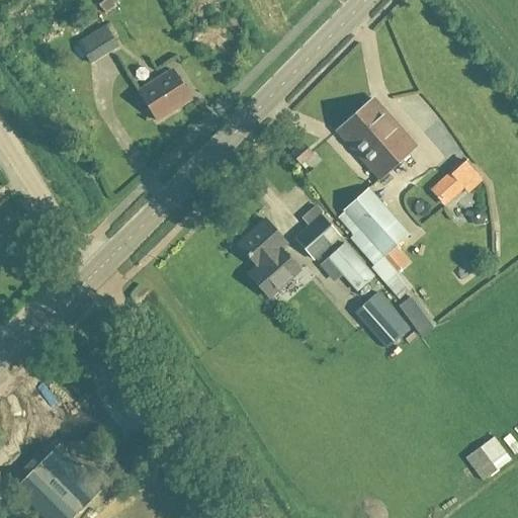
[(105,26),(78,44),(90,64),(117,47),(105,26)]
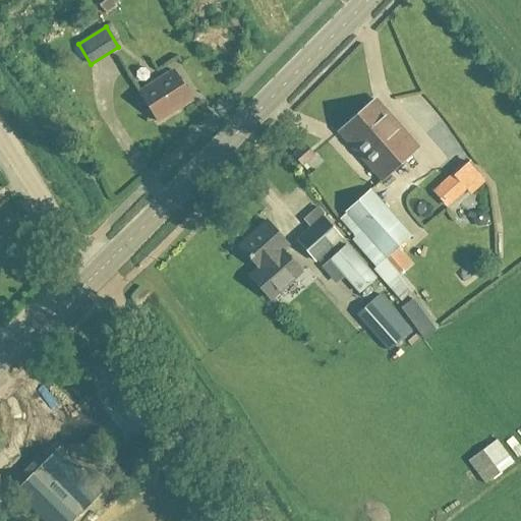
[(159,122),(193,101),(174,70),(139,93),(159,122)]
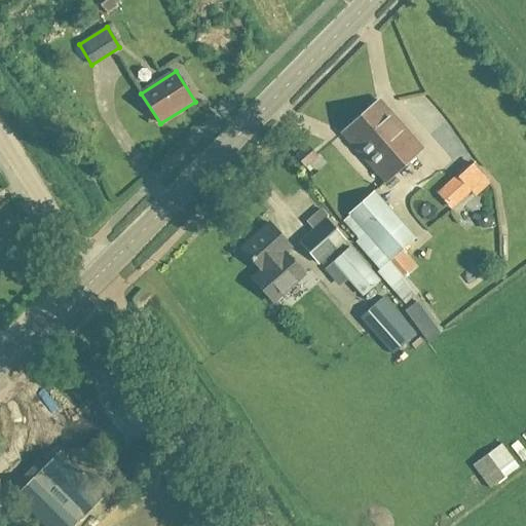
[(422,149),(379,101),(342,134),(385,182),(422,149)]
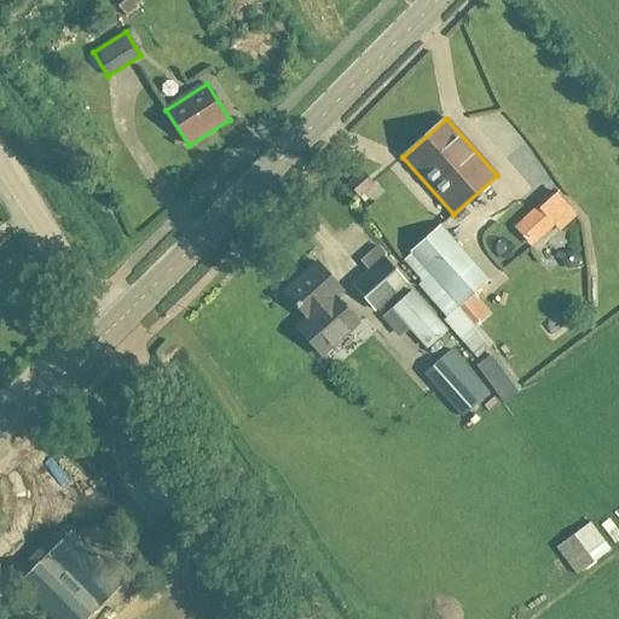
[(371,185),(362,174),(350,185),(359,196),(371,185)]
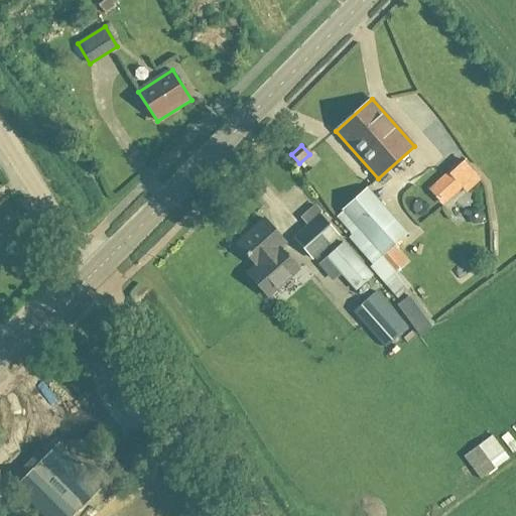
[(473,182),(480,167),(468,162),(461,177),(473,182)]
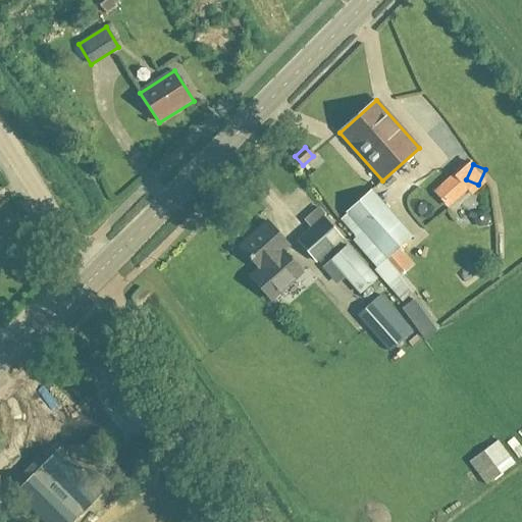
[(439,192),(455,209),(475,191),(460,174),(439,192)]
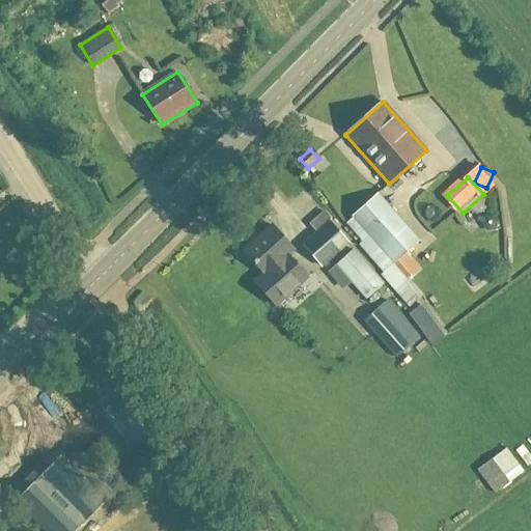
[(420,242),(378,193),(370,200),(352,216),(353,218),(346,223),(362,241),(358,245),(383,273),(406,254),(420,242)]
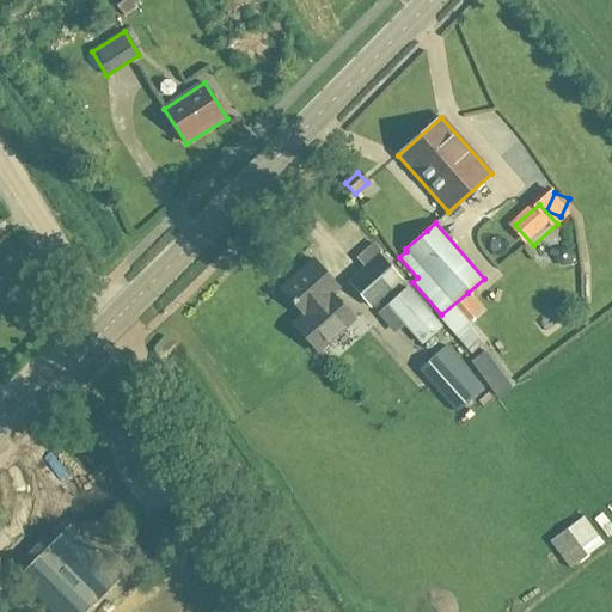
[(549,239),(537,249),(551,267),(563,257),(549,239)]
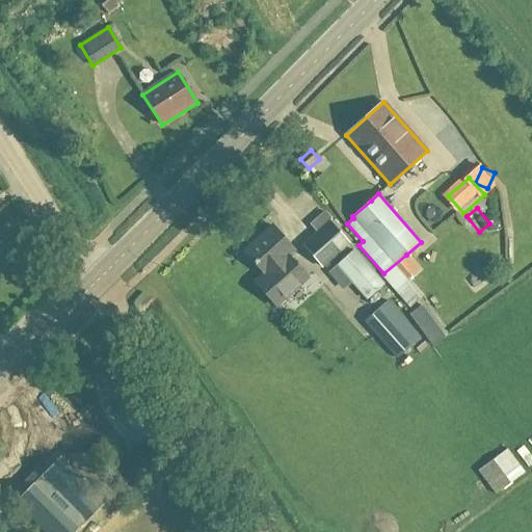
[(303,244),(323,267),(349,243),(329,221),(303,244)]
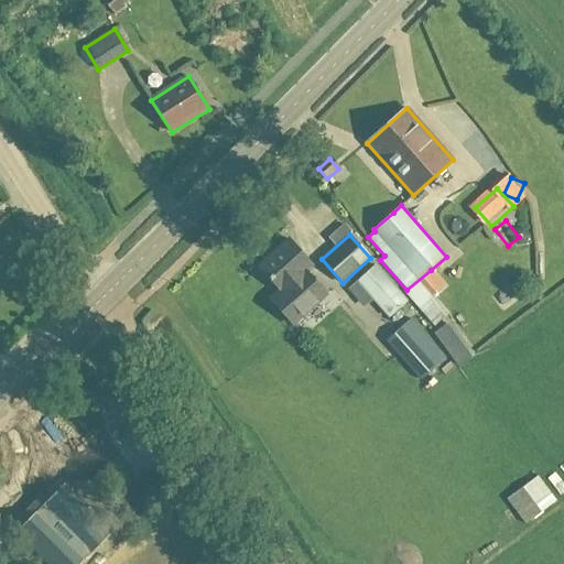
[(290,239),(259,267),(280,290),(270,299),(293,324),(326,294),(305,270),(312,264),(290,239)]
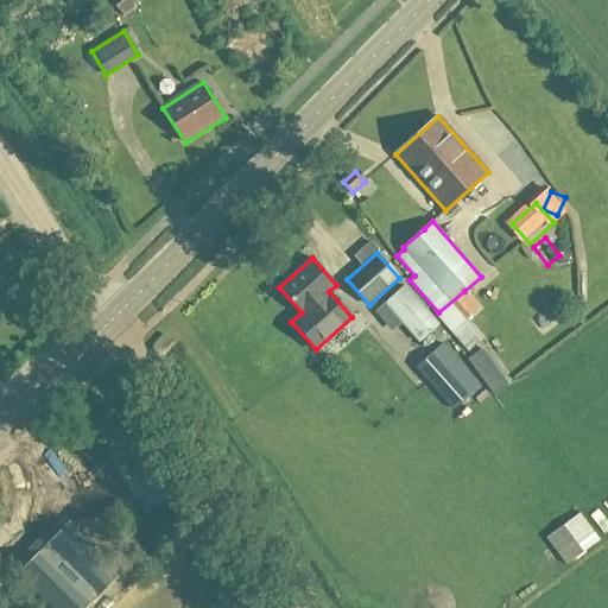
[(439,324),(405,286),(385,304),(419,342),(439,324)]
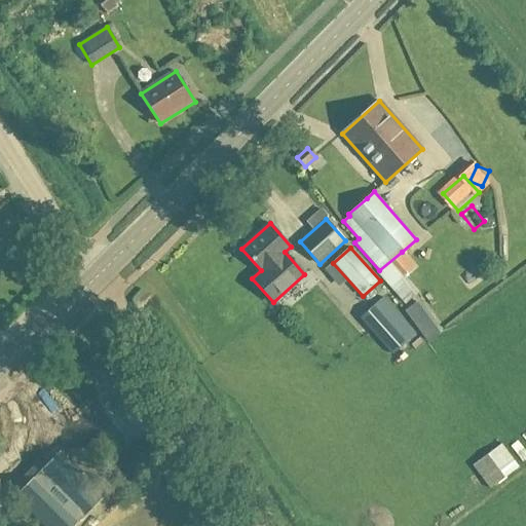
[(383,297),(360,317),(392,354),(416,334),(383,297)]
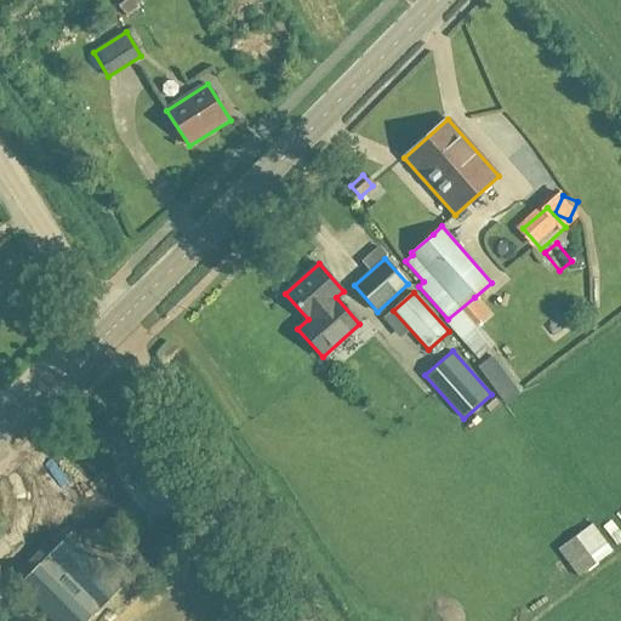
[(501,357),(485,365),(508,403),(523,394),(501,357)]
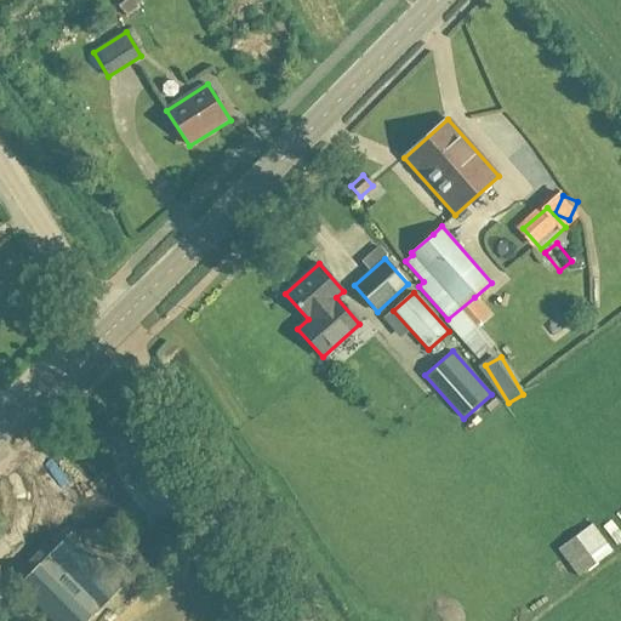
[(127,429),(115,417),(96,437),(108,449),(127,429)]
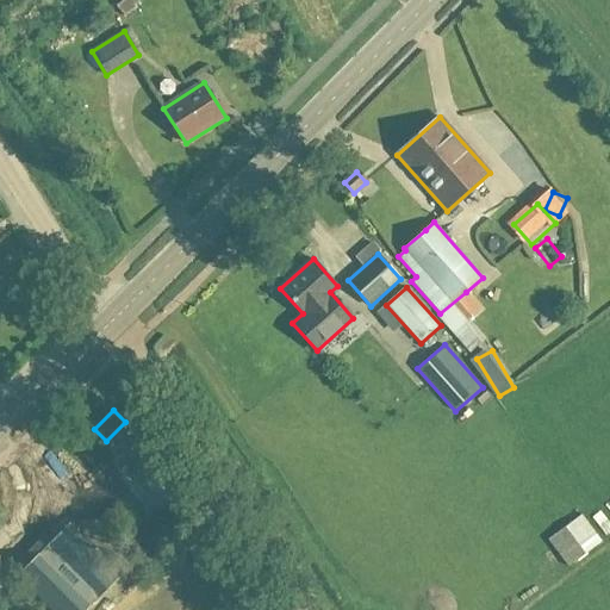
[(186,483),(157,442),(118,471),(147,510),(186,483)]
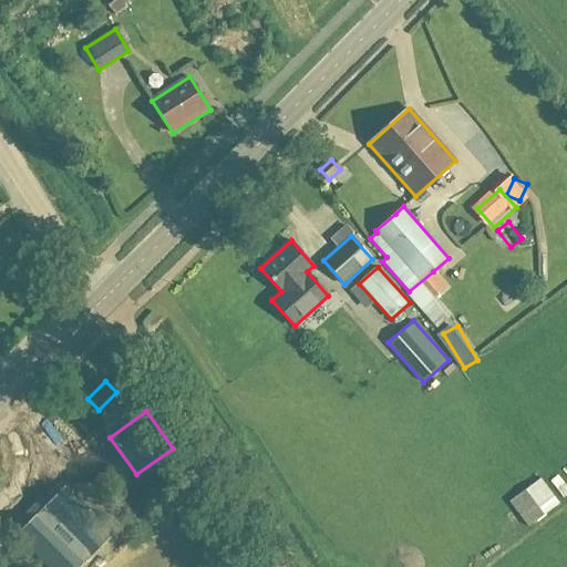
[(548,480),(517,498),(534,526),(565,507),(548,480)]
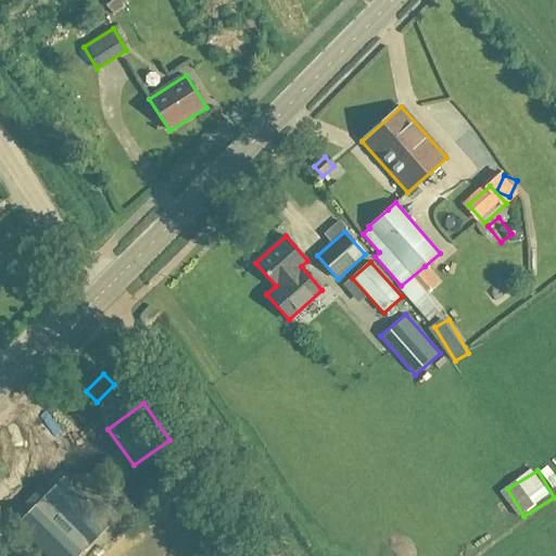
[(36,513),(51,498),(41,489),(27,503),(36,513)]
